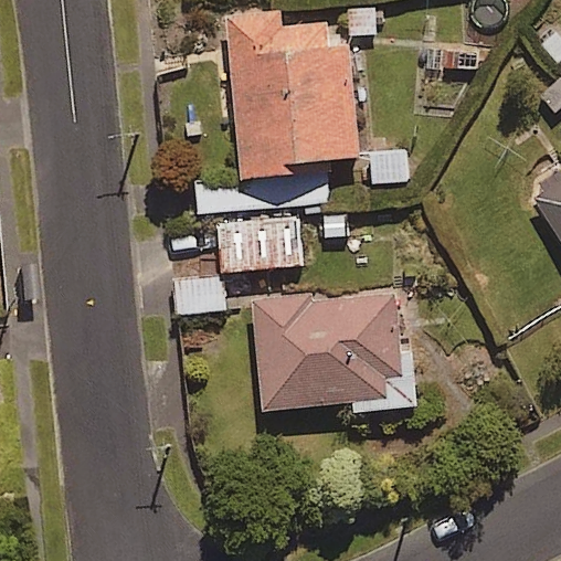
[(278,27),(277,9),(223,14),(241,182),(292,178),(290,169),(358,162),(346,49),(330,51),(327,22),(278,27)]
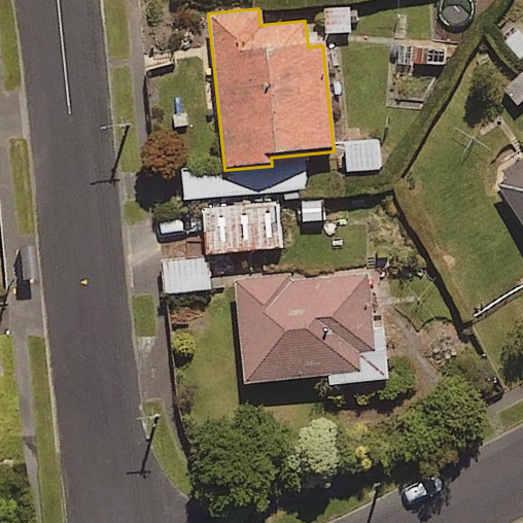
[(445,66),(445,38),(407,39),(407,67),(445,66)]
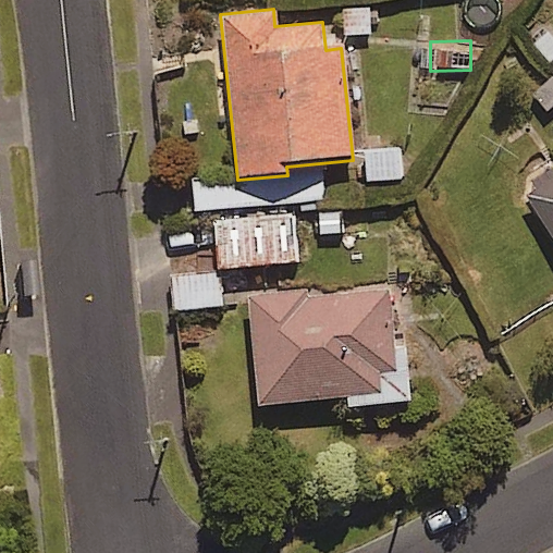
[(552,177),(526,196),(552,238),(552,177)]
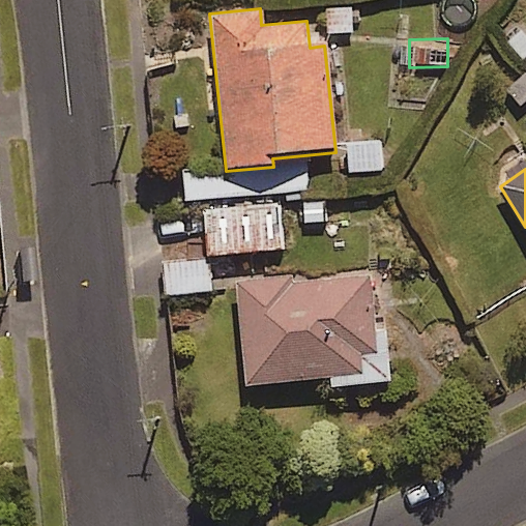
[(281,249),(276,202),(202,208),(206,256),(281,249)]
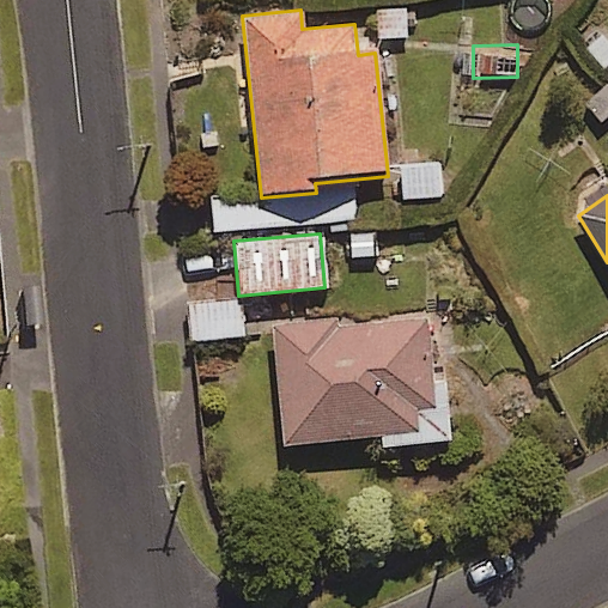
[(237,297),(186,302),(189,340),(241,335),(237,297)]
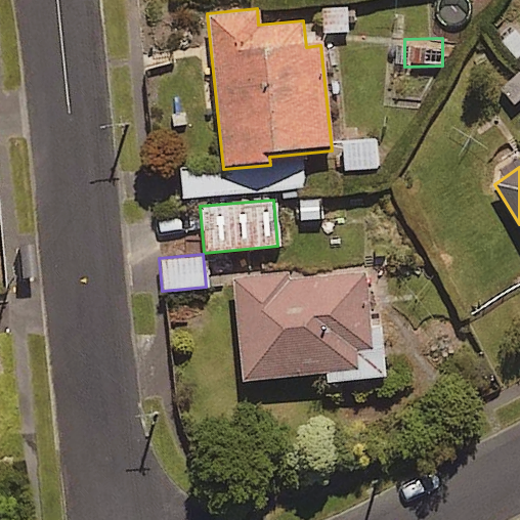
[(365,271),(234,280),(241,382),(326,376),(327,384),(383,380),(380,328),(369,329),(365,271)]
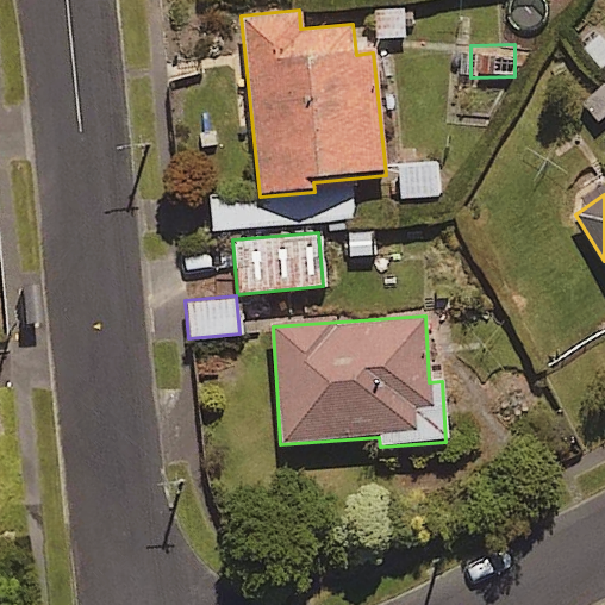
All buildings are outlined.
